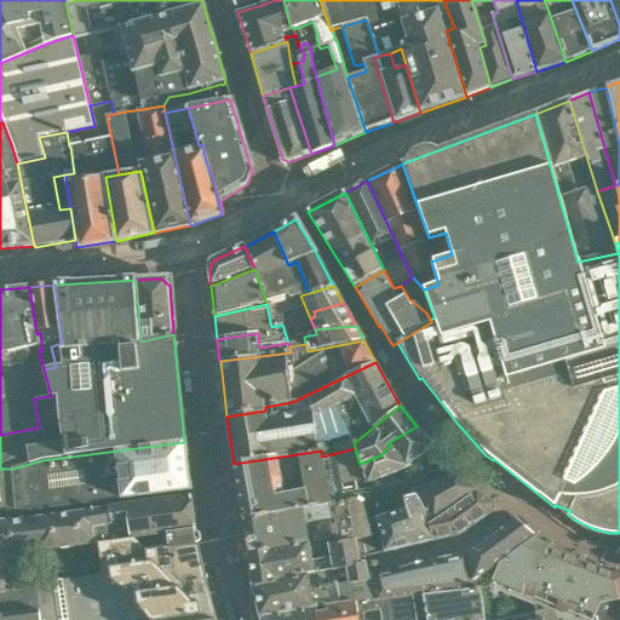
[(411,463),(434,448),(417,426),(388,443),(390,446),(380,455),(360,464),(366,481),(367,483),(405,469),(405,470),(412,466),(411,463)]
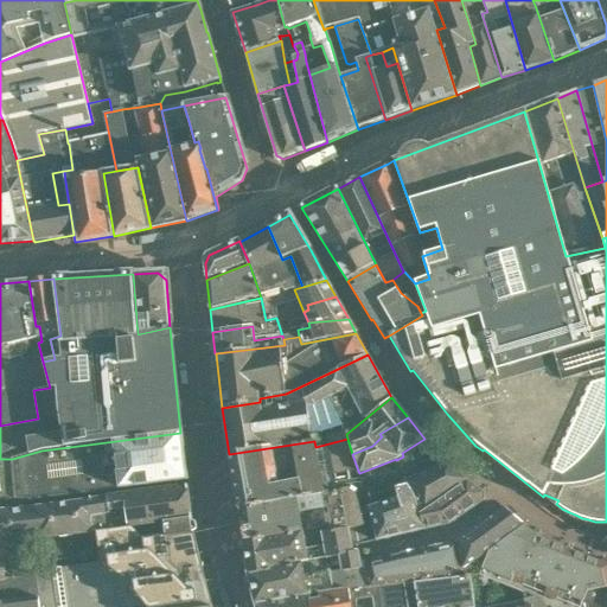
[(12,459),(16,498),(16,499),(29,499),(38,499),(186,480),(186,477),(185,477),(181,447),(183,447),(180,433),(42,451),(12,459)]
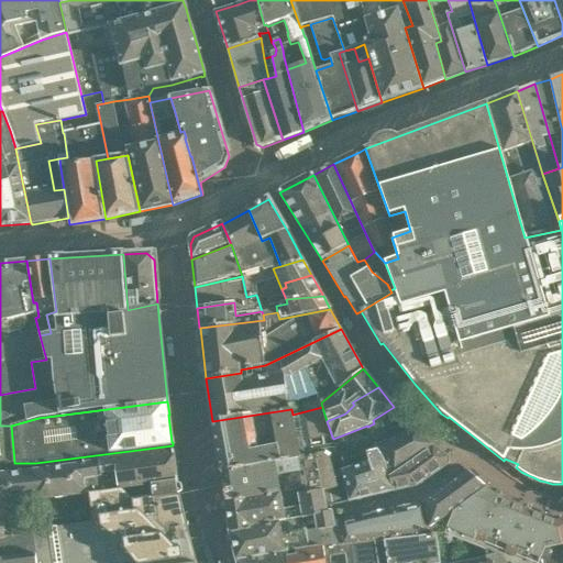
[(332,437),(327,421),(322,407),(293,415),(291,409),(212,421),(221,473),(282,462),(322,453),(328,456),(324,438),(332,437)]
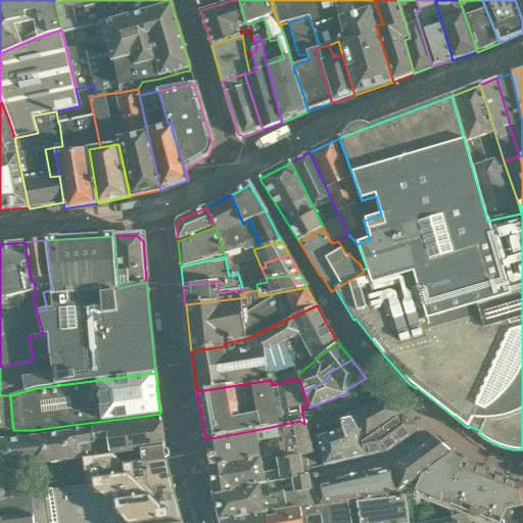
[(0,431),(13,429),(10,395),(0,395),(0,431)]
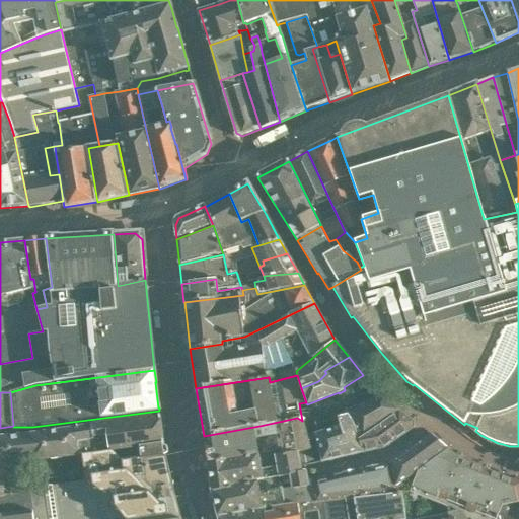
[(359,440),(372,430),(399,411),(383,397),(347,412),(349,415),(352,420),(359,440)]
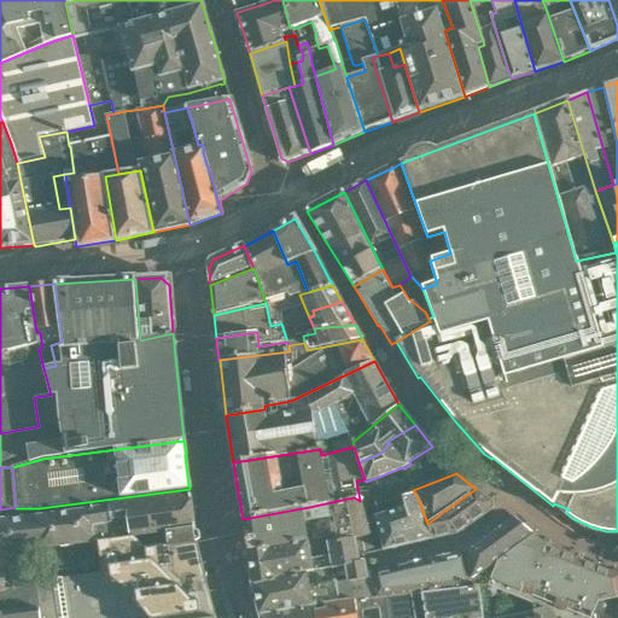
[(491,502),(476,489),(443,512),(453,528),(449,530),(452,535),(456,534),(491,509),(491,502)]
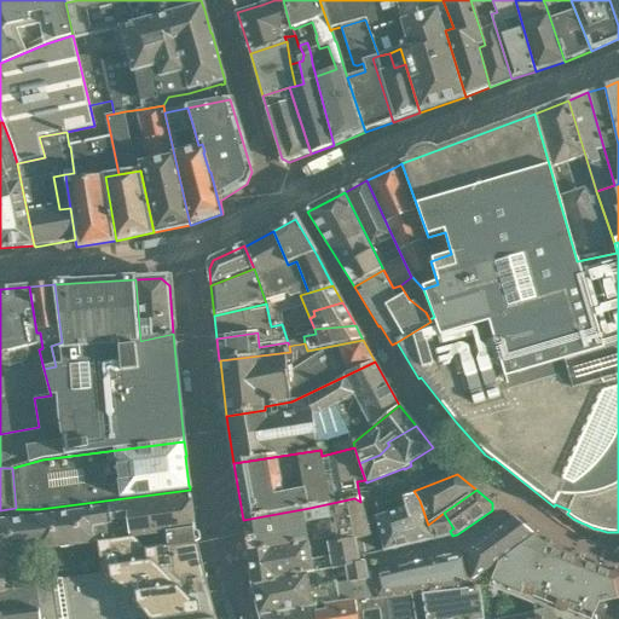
[(433,539),(428,525),(420,501),(416,495),(403,498),(405,508),(375,518),(383,551),(433,539)]
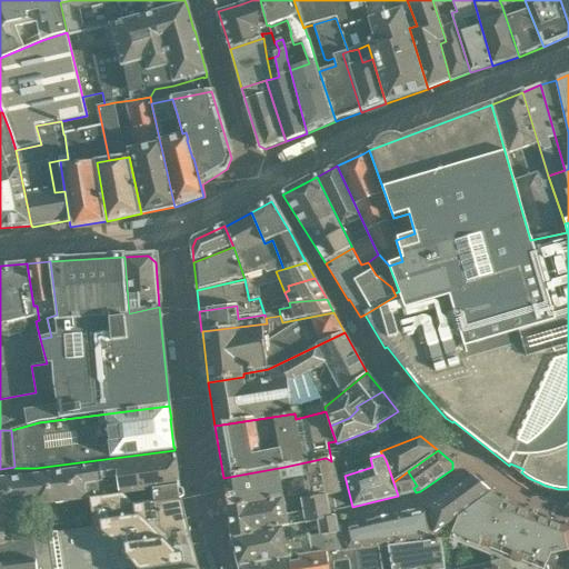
[(100,467),(83,469),(87,499),(90,498),(90,499),(123,496),(123,495),(153,491),(177,488),(177,489),(178,489),(175,457),(100,467)]
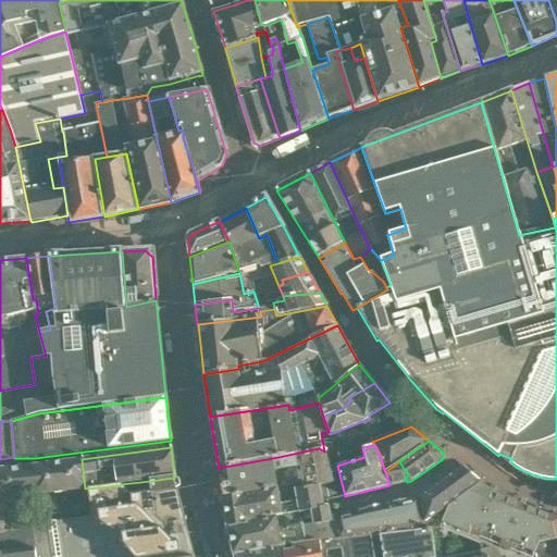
[(219,468),(224,497),(279,487),(279,492),(294,490),(321,485),(321,486),(334,482),(326,453),(324,452),(319,448),(279,457),(219,468)]
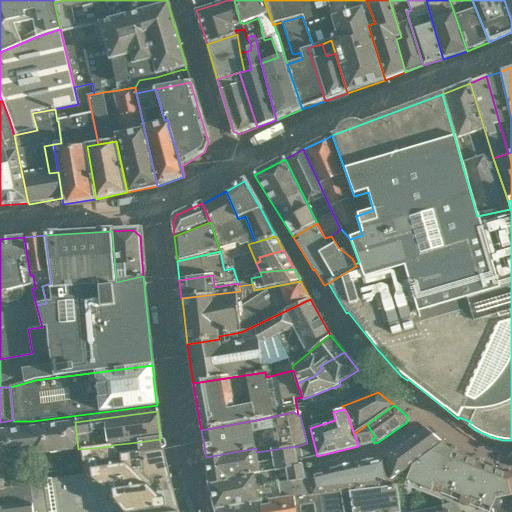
[(32,455),(78,449),(75,422),(66,423),(29,428),(10,430),(5,430),(0,430),(0,490),(4,490),(4,489),(12,488),(8,457),(32,454),(32,455)]
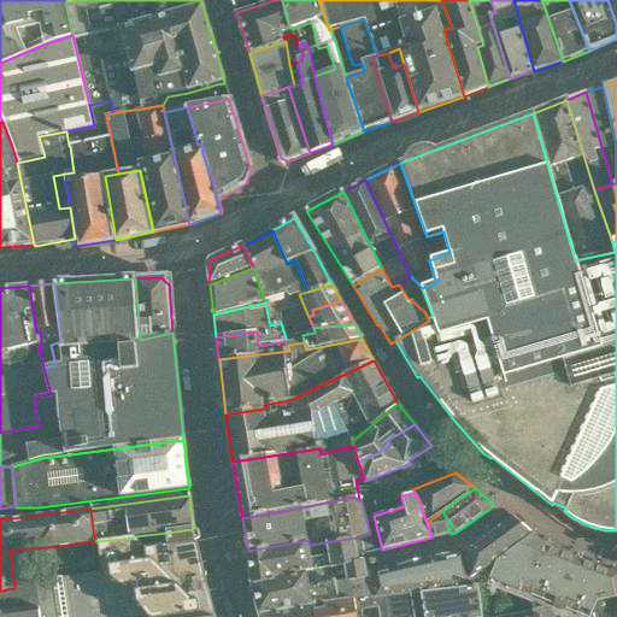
[(432,538),(451,534),(448,529),(452,527),(442,511),(427,523),(432,538)]
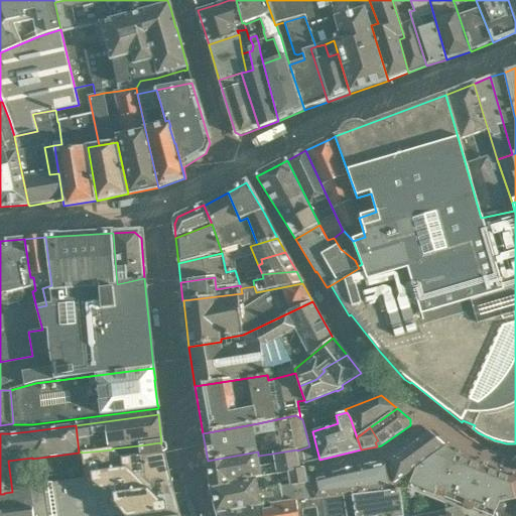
[(428,432),(388,461),(395,490),(400,490),(407,489),(406,481),(410,479),(409,474),(415,470),(445,446),(428,432)]
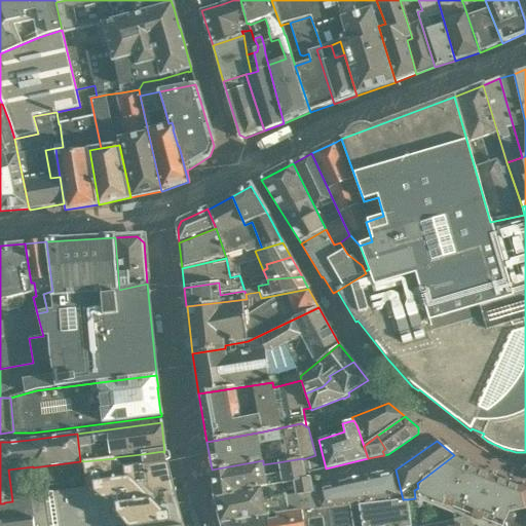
[(143,465),(124,467),(118,462),(114,458),(83,461),(84,467),(87,491),(60,495),(57,499),(57,506),(57,509),(57,510),(59,510),(61,525),(146,525),(167,522),(167,523),(171,522),(180,520),(180,522),(182,521),(174,488),(167,463),(166,463),(165,457),(164,452),(163,452),(163,451),(142,454),(142,459),(143,465)]
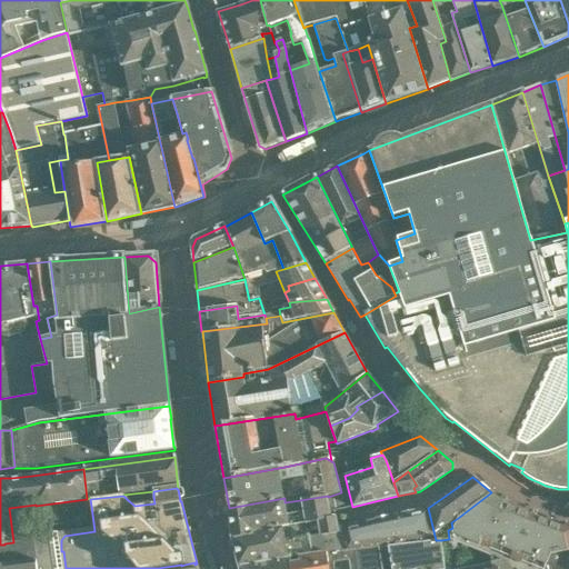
[(509,568),(509,567),(509,562),(501,559),(488,515),(498,512),(503,502),(491,492),(458,518),(451,522),(452,528),(448,530),(449,539),(490,556),(492,568),(497,568),(509,568)]
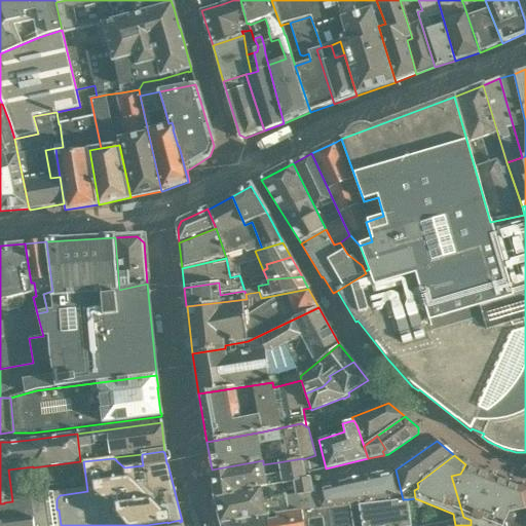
[(303,458),(277,462),(279,474),(265,477),(263,464),(263,460),(212,470),(211,470),(215,496),(310,479),(310,478),(307,479),(303,459),(303,458)]
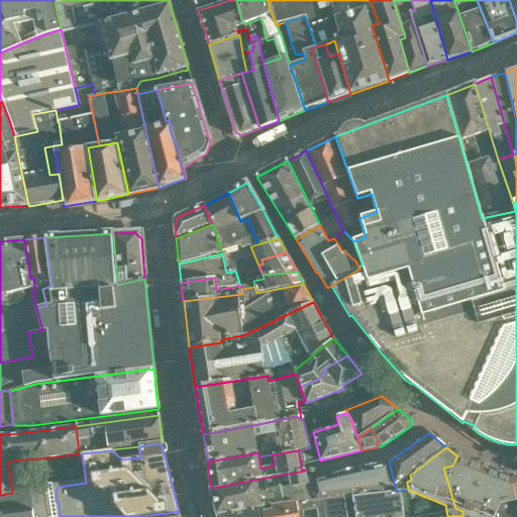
[(457,456),(452,466),(443,468),(455,508),(462,511),(462,515),(467,514),(485,470),(456,458),(457,456)]
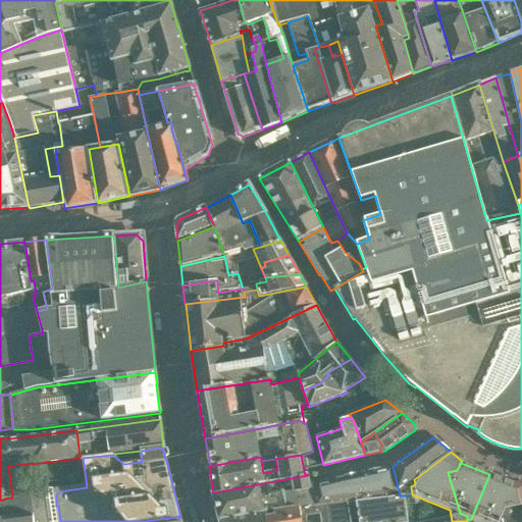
[(317,506),(400,496),(393,466),(313,483),(317,506)]
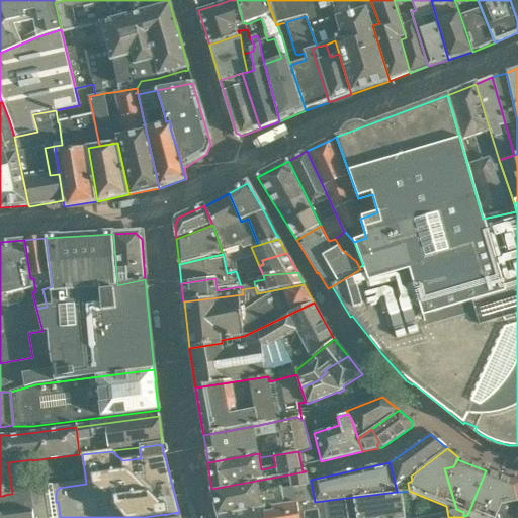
[(495,517),(501,505),(517,501),(517,483),(500,477),(486,470),(467,515),(484,512),(485,517),(495,517)]
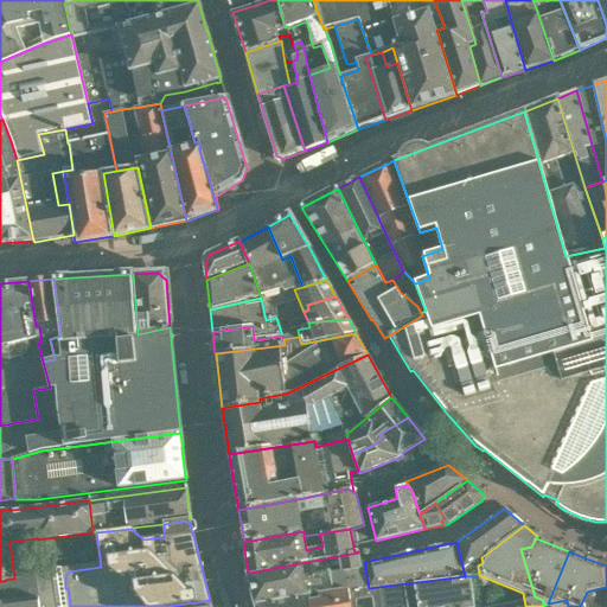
[(349,589),(369,588),(364,562),(359,563),(358,553),(248,573),(248,574),(256,605),(333,590),(349,589)]
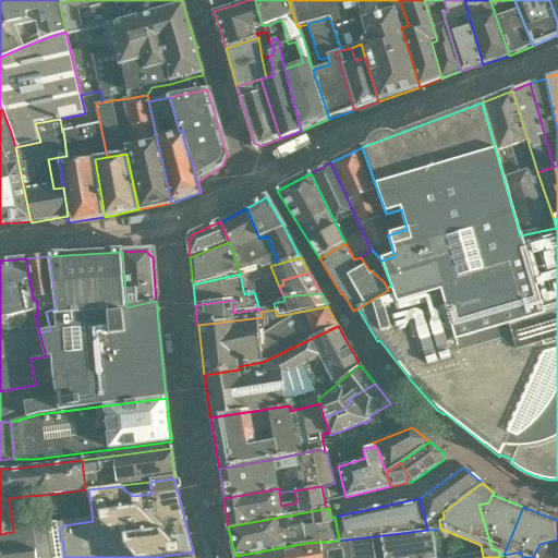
[(27,530),(13,532),(4,533),(4,534),(0,534),(0,557),(45,557),(44,545),(48,544),(48,542),(46,530),(47,530),(46,525),(31,528),(31,525),(26,526),(27,530)]
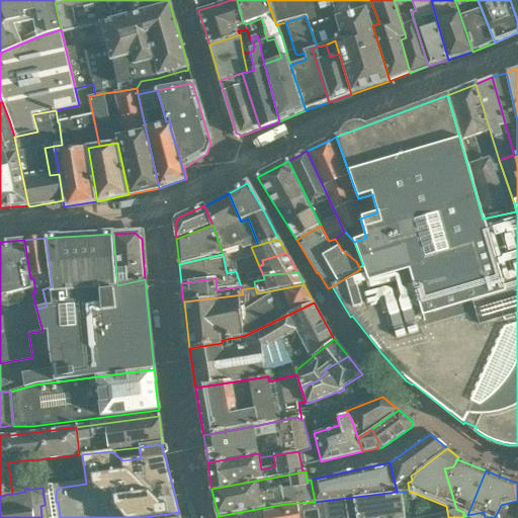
[(315,502),(297,503),(299,517),(404,517),(402,492),(397,492),(315,502)]
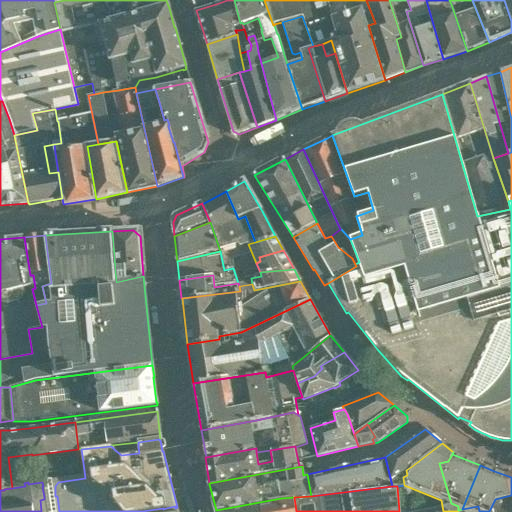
[(178,511),(177,507),(175,508),(175,506),(166,508),(163,509),(163,508),(142,511),(59,511),(57,496),(55,496),(55,495),(44,497),(44,499),(40,500),(41,511),(178,511)]
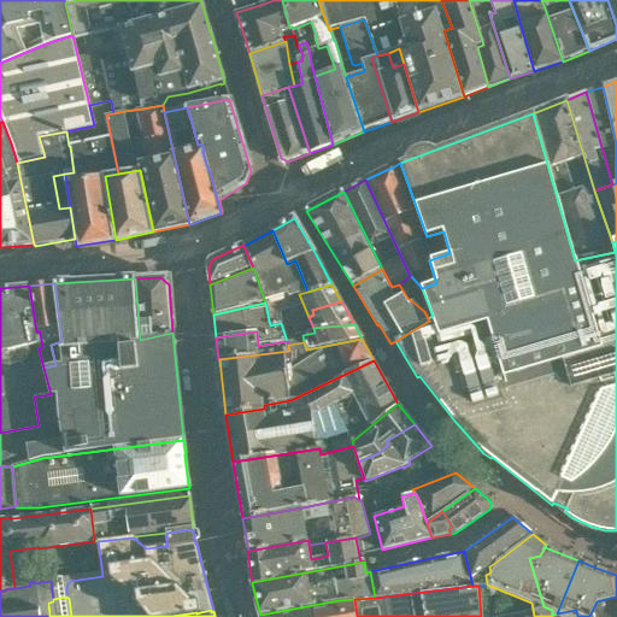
[(616,616),(616,597),(597,601),(589,616),(616,616)]
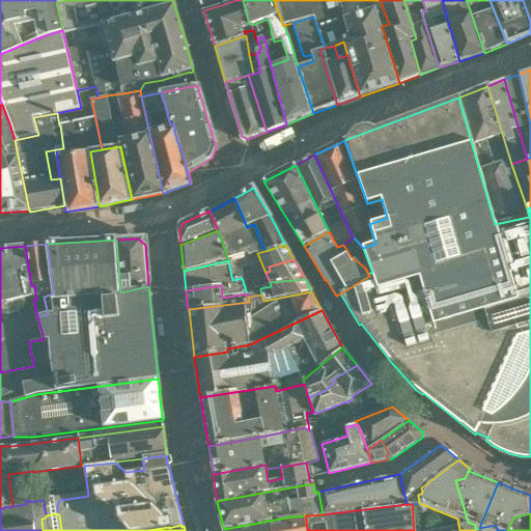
[(291,516),(224,529),(224,530),(307,530),(305,515),(291,516)]
